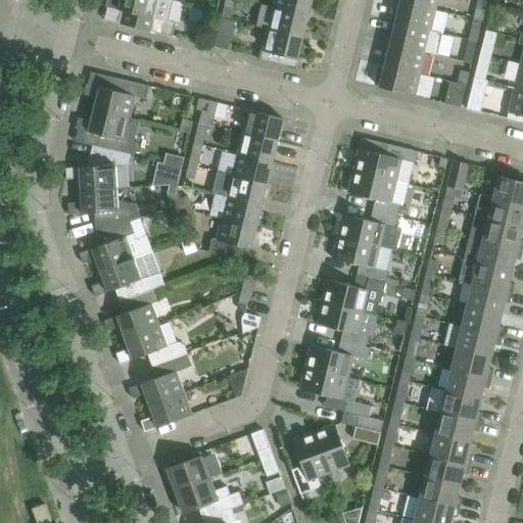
[(124,11),(121,25),(172,37),(175,22),(168,20),(172,0),(106,0),(105,7),(124,11)]
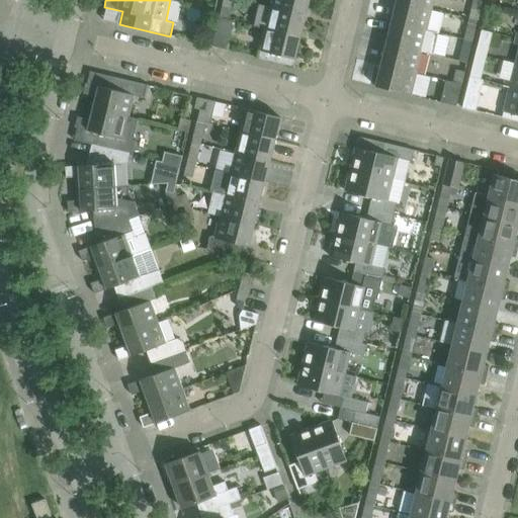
[(232,0),(223,0),(222,8),(230,10),(232,0)]
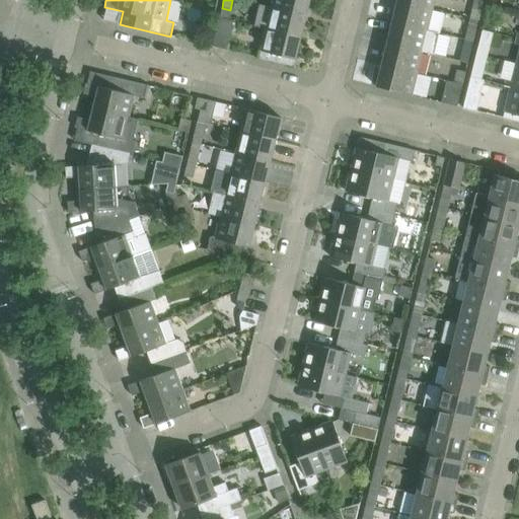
[(272,0),(271,7),(305,15),(309,0),(272,0)]
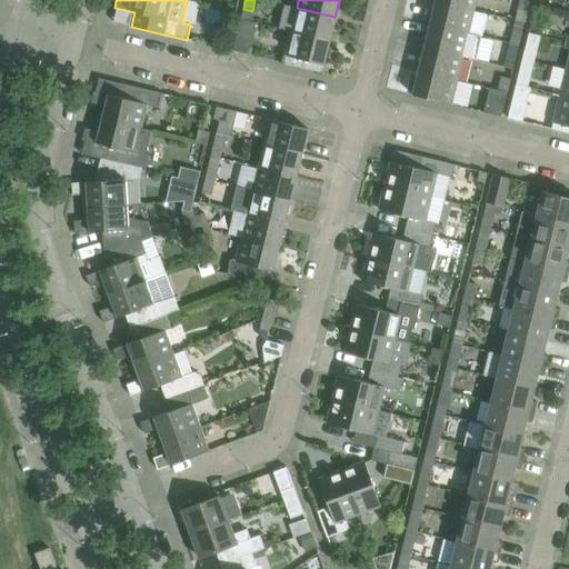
[(435,0),(436,1),(473,10),(476,0),(435,0)]
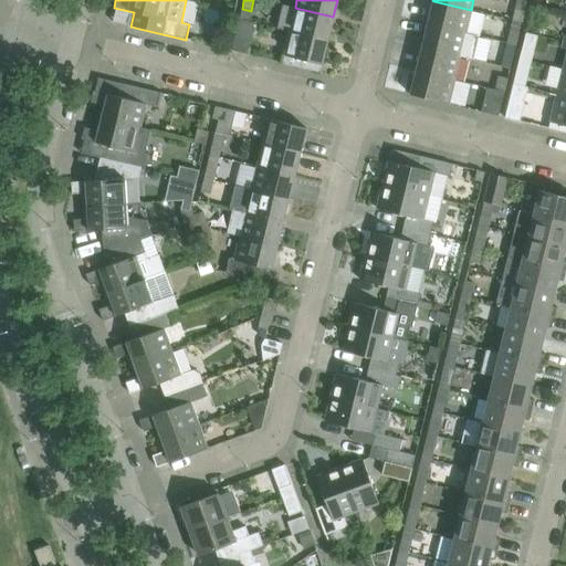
[(521,22),(526,0),(515,0),(511,20),(521,22)]
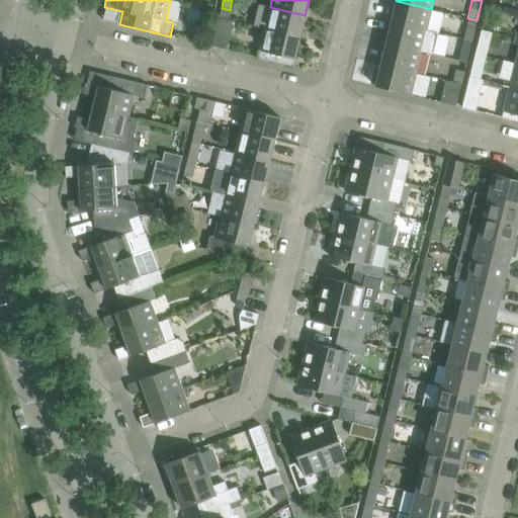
[(397,1),(392,22),(426,30),(431,9),(397,1)]
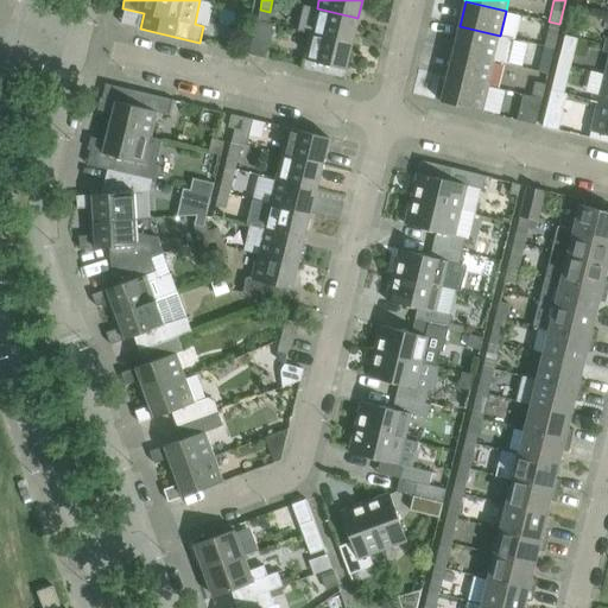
[(297,30),(311,33),(352,43),(358,18),(317,8),(303,5),(297,30)]
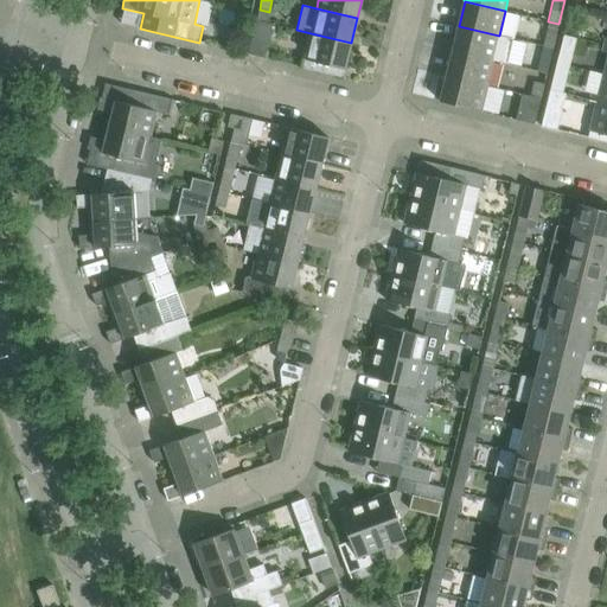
[(237,10),(234,26),(247,30),(251,13),(237,10)]
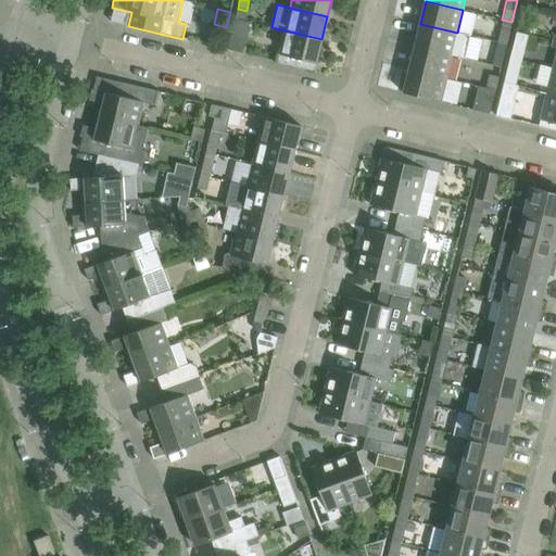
[(235,19),(227,50),(242,53),(250,22),(235,19)]
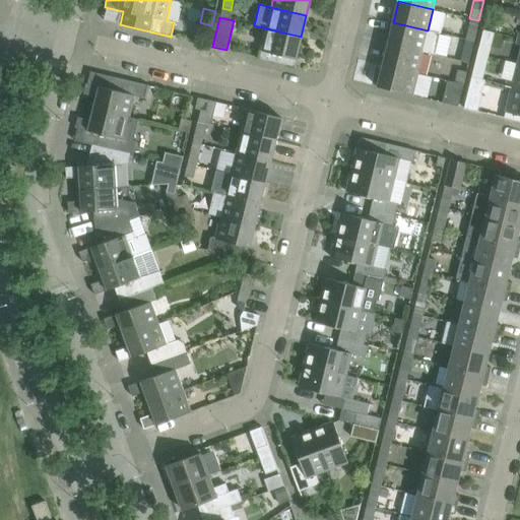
[(393,22),(387,44),(423,52),(434,55),(440,34),(428,30),(393,22)]
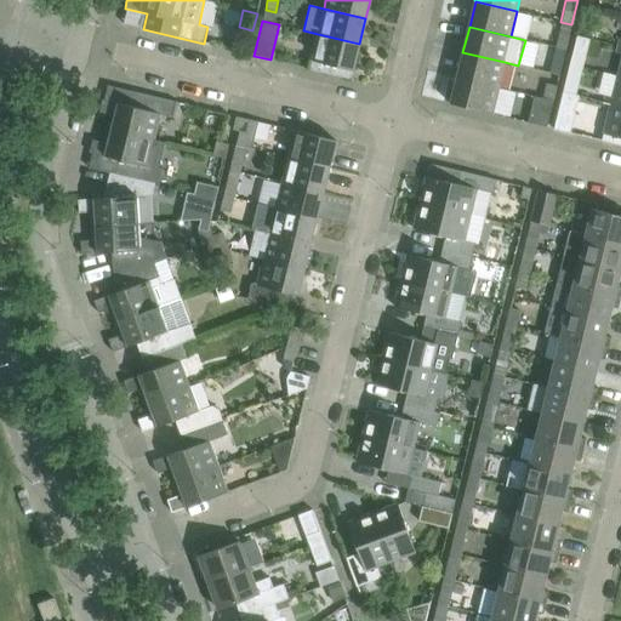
[(558,33),(554,47),(565,50),(569,35),(558,33)]
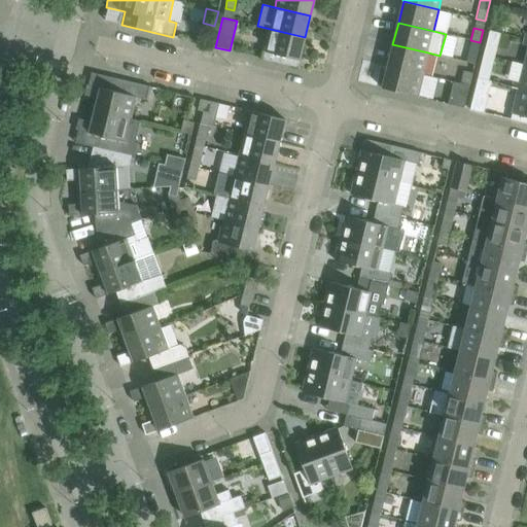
[(300,60),(305,37),(270,29),(262,59),(293,66),(295,59),(300,60)]
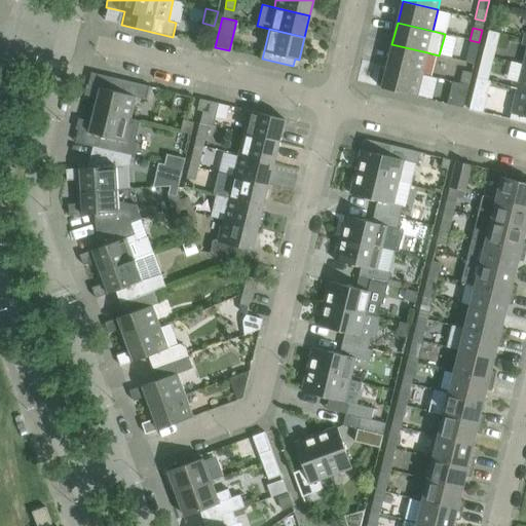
[(488,31),(483,54),(494,58),(499,33),(488,31)]
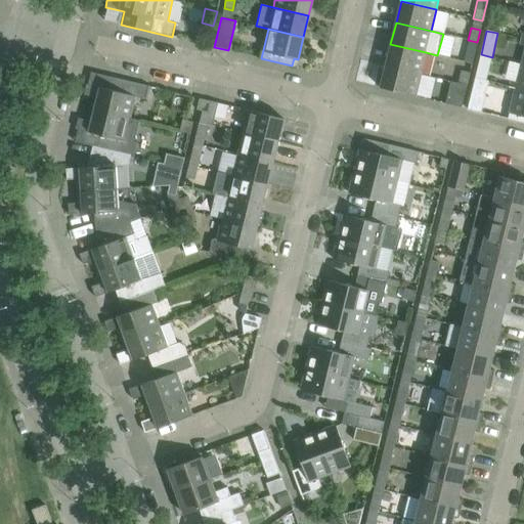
[(474,55),(477,42),(468,40),(465,53),(474,55)]
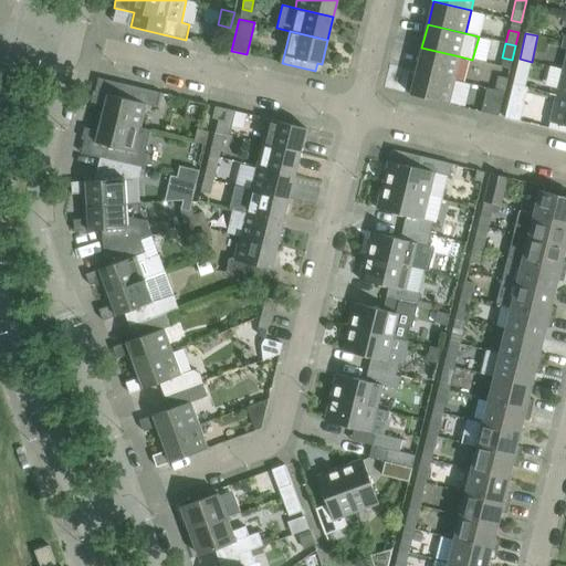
[(460,56),(421,48),(416,71),(454,80),(460,56)]
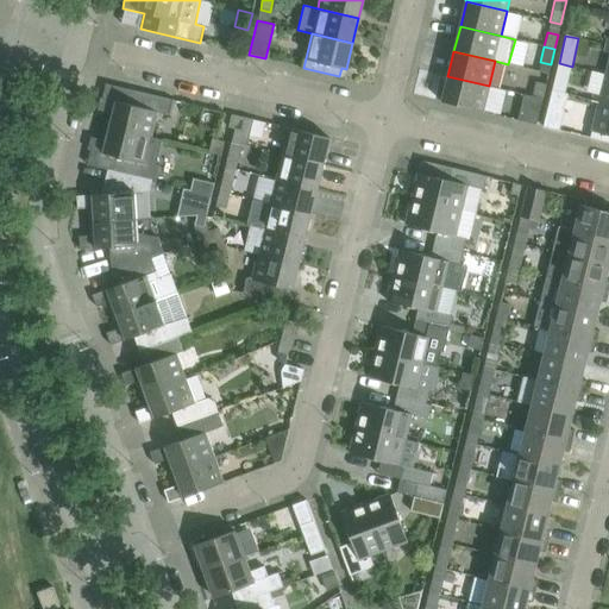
[(572,67),(559,63),(552,90),(565,94),(572,67)]
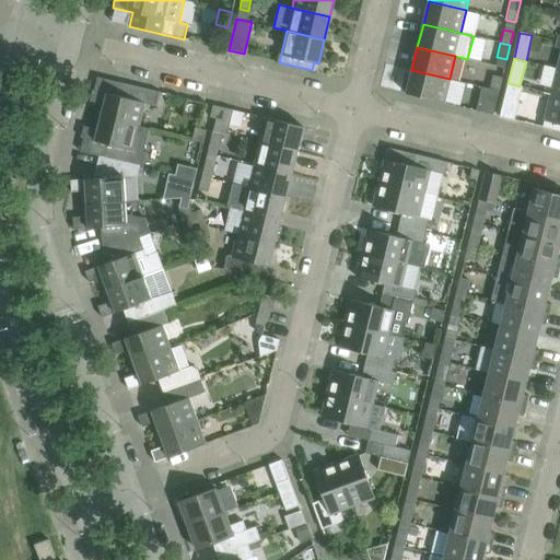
[(546,86),(545,92),(559,95),(559,69),(557,68),(552,86),(546,86)]
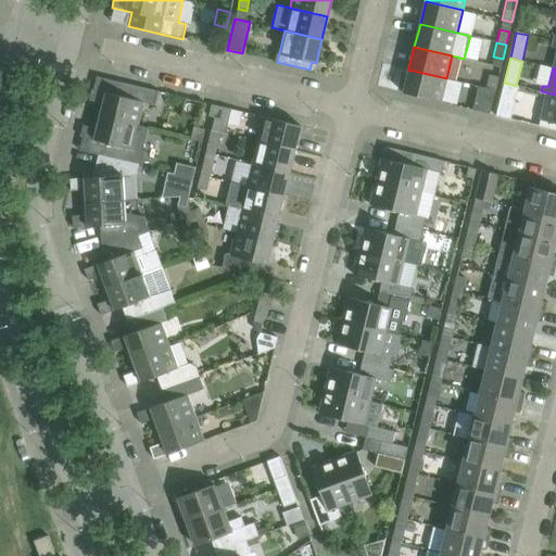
[(408,70),(403,92),(440,102),(446,78),(408,70)]
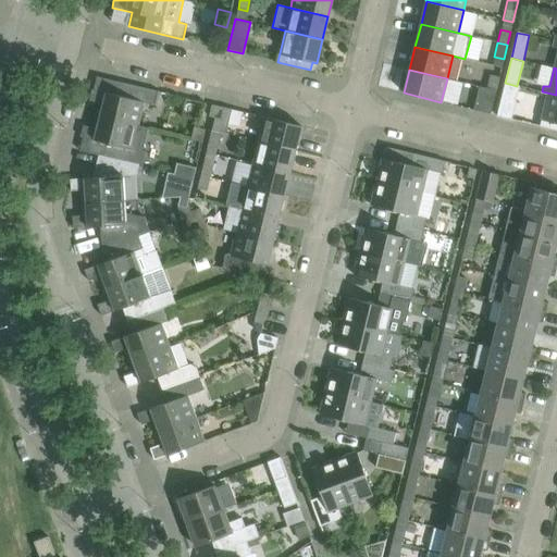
[(496,90),(499,77),(490,75),(487,82),(487,84),(486,88),(496,90)]
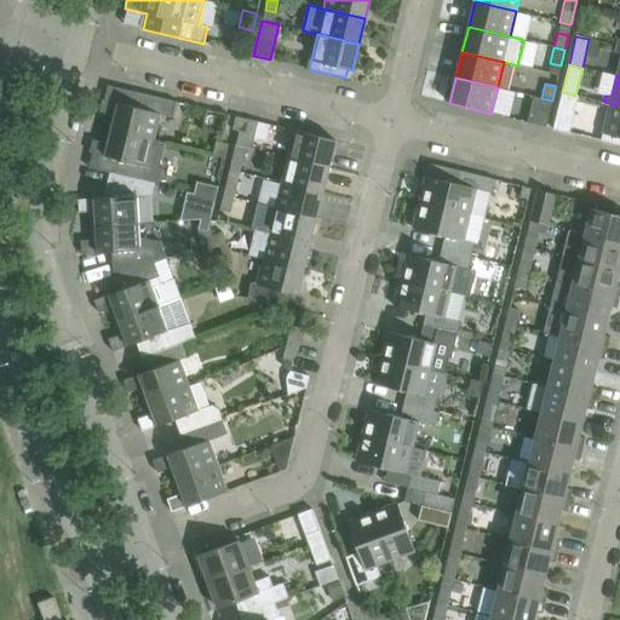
[(112,115),(109,128),(154,139),(160,114),(174,116),(178,102),(131,91),(127,105),(102,99),(99,113),(112,115)]
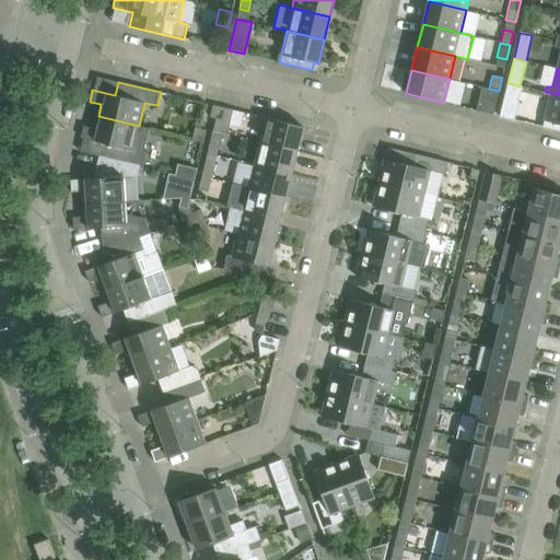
[(503,100),(518,104),(522,86),(520,86),(508,83),(503,100)]
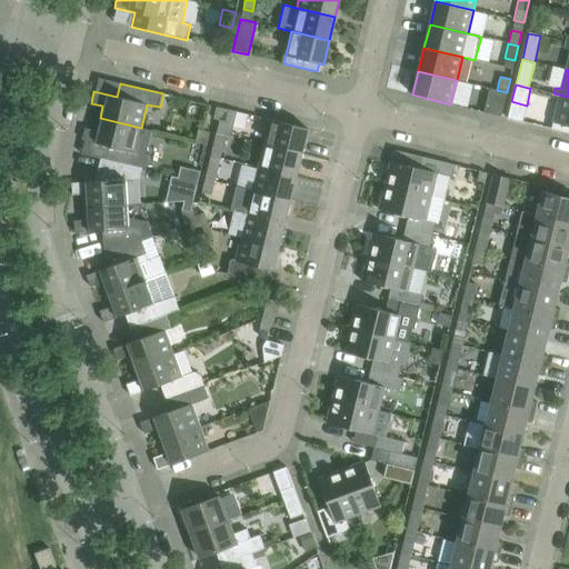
[(489,88),(483,112),(500,117),(507,92),(497,90),(489,88)]
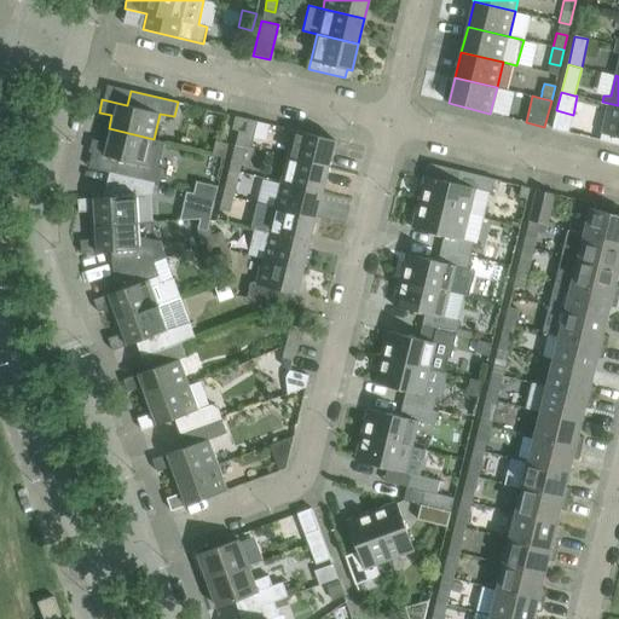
[(607,110),(600,140),(618,144),(618,105),(602,102),(600,109),(607,110)]
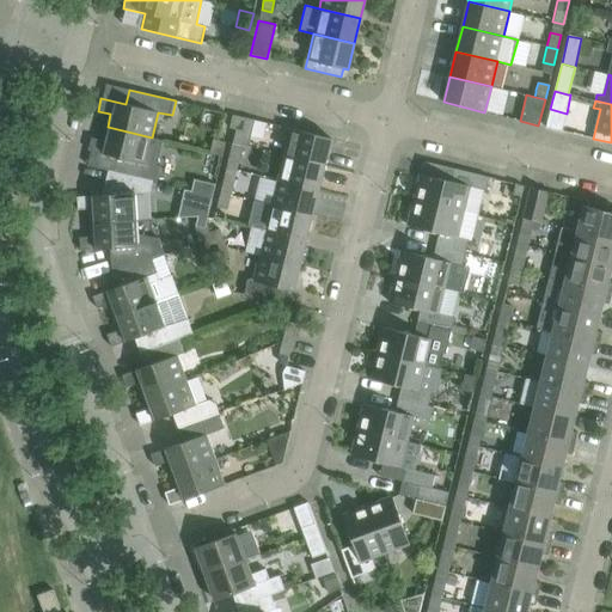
[(236,129),(236,130),(243,132),(246,118),(245,117),(245,118),(233,115),(230,128),(236,129)]
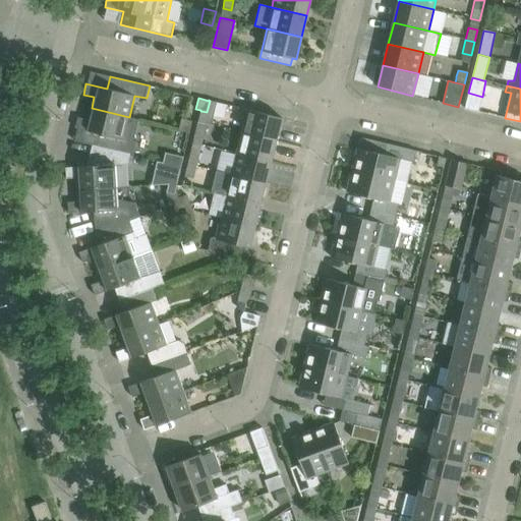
[(197,122),(206,124),(211,125),(217,102),(210,101),(207,112),(200,111),(197,122)]
